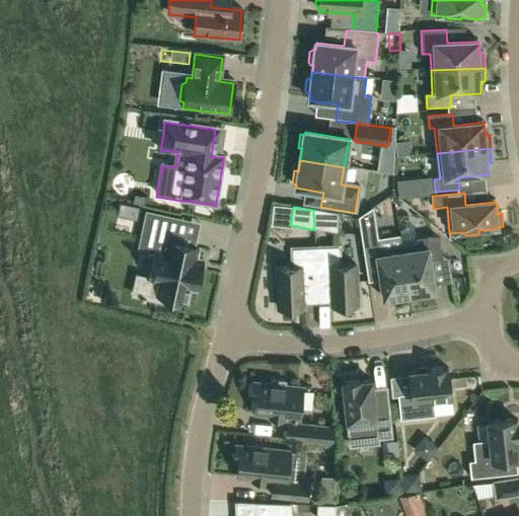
[(378,247),(372,209),(358,218),(363,249),(378,247)]
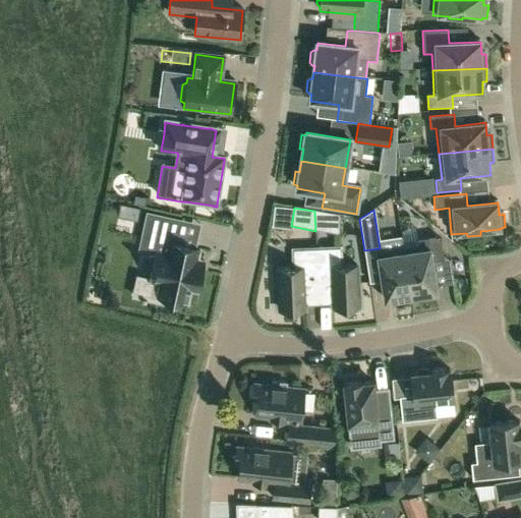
[(339,216),(314,211),(315,231),(339,235),(339,216)]
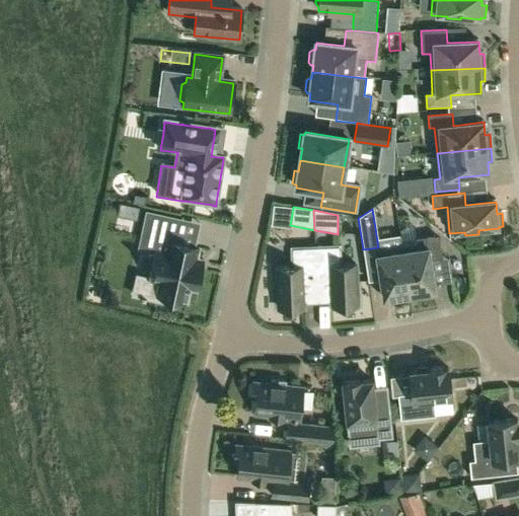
[(160,284),(156,302),(172,305),(173,301),(187,304),(190,290),(197,291),(203,262),(197,261),(199,249),(176,244),(181,221),(147,214),(139,252),(154,255),(148,281),(160,284)]
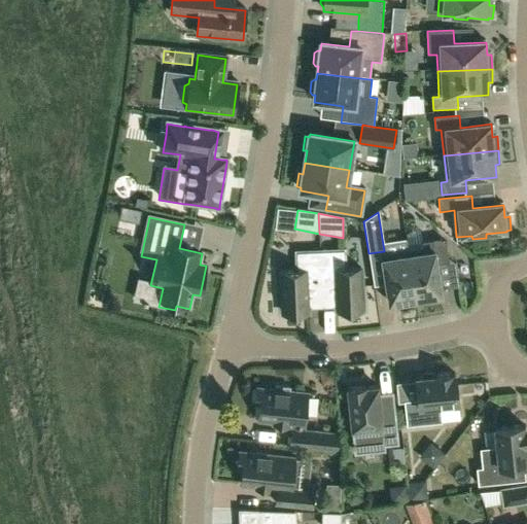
[(423,249),(408,251),(416,305),(430,303),(429,299),(442,297),(437,266),(450,264),(447,244),(442,240),(422,243),(423,249)]
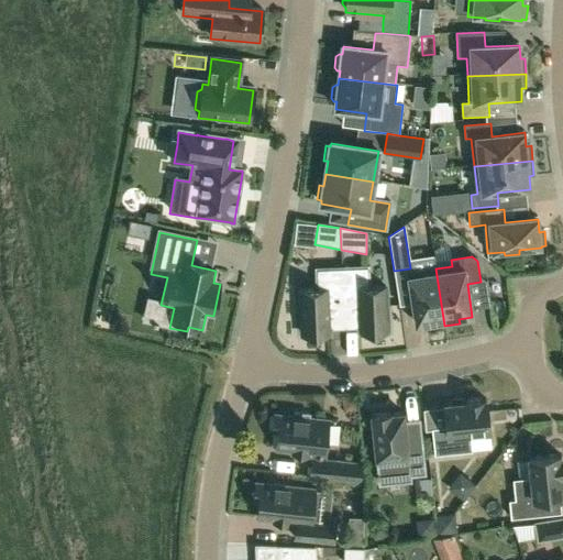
[(368,268),(342,270),(343,308),(360,307),(361,335),(387,333),(386,289),(370,289),(368,268)]
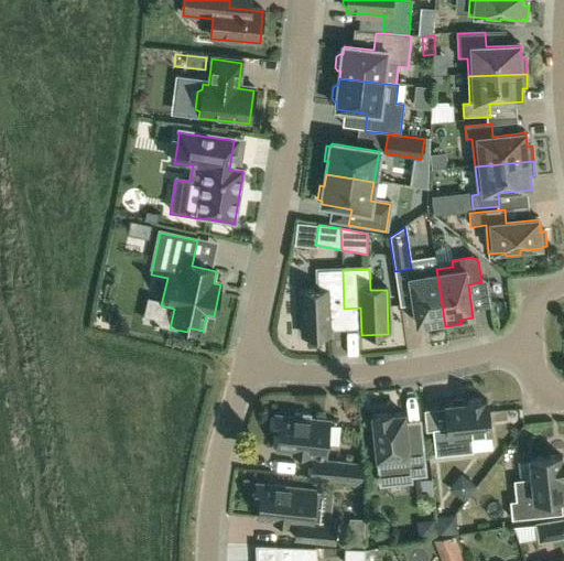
[(431,328),(445,326),(436,269),(409,273),(416,326),(430,324),(431,328)]
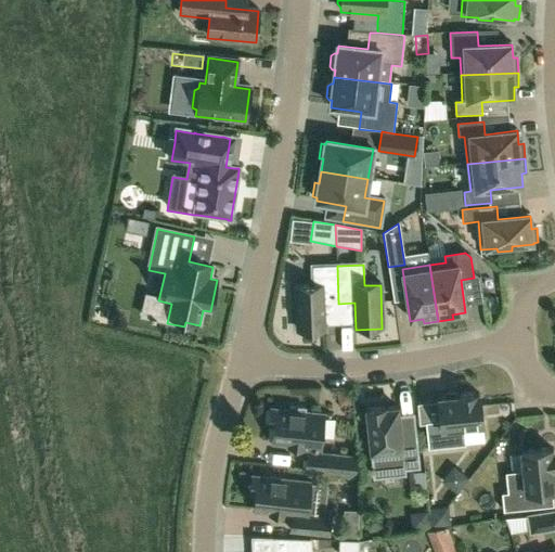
[(338,304),(337,266),(311,267),(312,289),(296,289),(298,333),(324,332),(323,305),(338,304)]
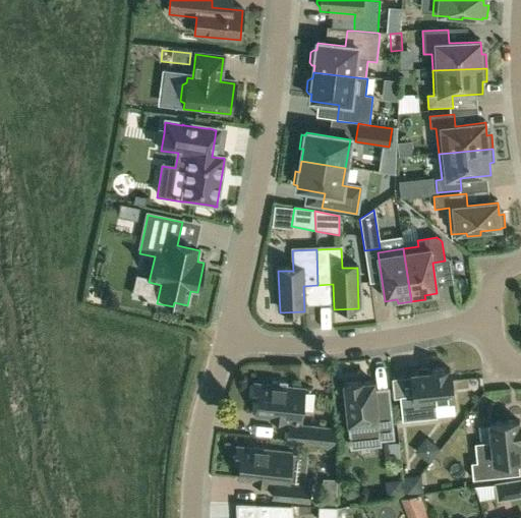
[(400,398),(402,422),(437,418),(435,402),(453,400),(450,371),(447,371),(447,370),(430,372),(430,373),(411,376),(413,396),(400,398)]
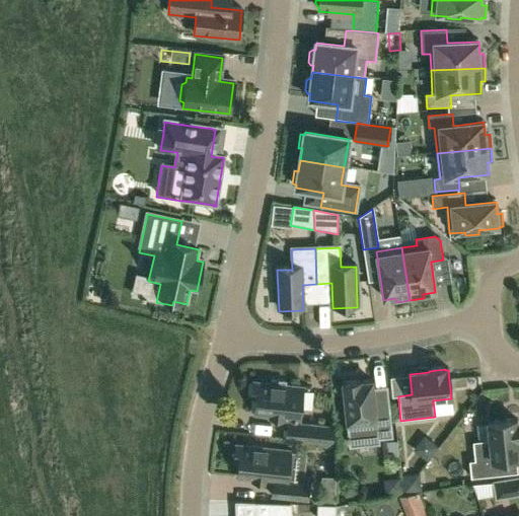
[(360,382),(343,384),(348,433),(350,448),(378,445),(378,440),(391,438),(388,410),(374,411),(373,394),(371,382),(360,383),(360,382)]
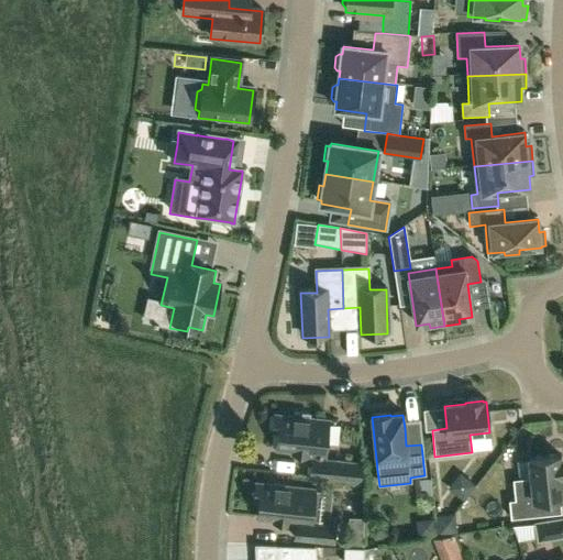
[(310,456),(315,456),(315,460),(312,460),(310,478),(360,482),(362,465),(323,461),(323,457),(326,457),(329,421),(275,416),(273,434),(278,435),(276,451),(291,453),(290,457),(310,459),(310,456)]
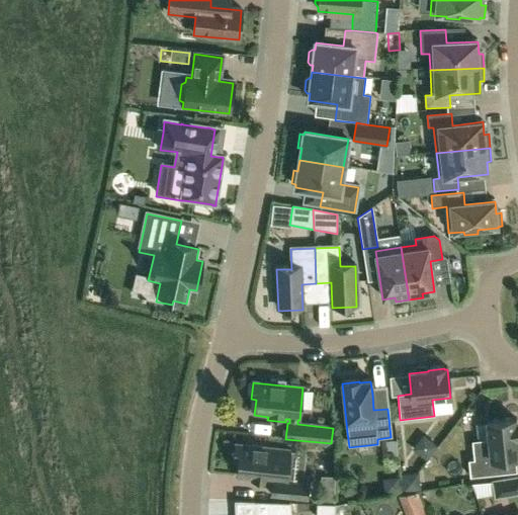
[(489,440),(471,442),(473,461),(468,461),(470,479),(500,476),(499,459),(517,457),(517,446),(517,439),(517,438),(517,437),(516,423),(515,423),(515,420),(487,423),(489,440)]
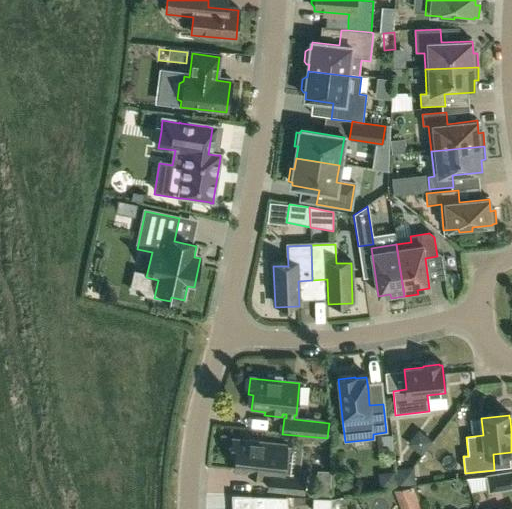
[(418,429),(407,444),(422,454),(433,440),(418,429)]
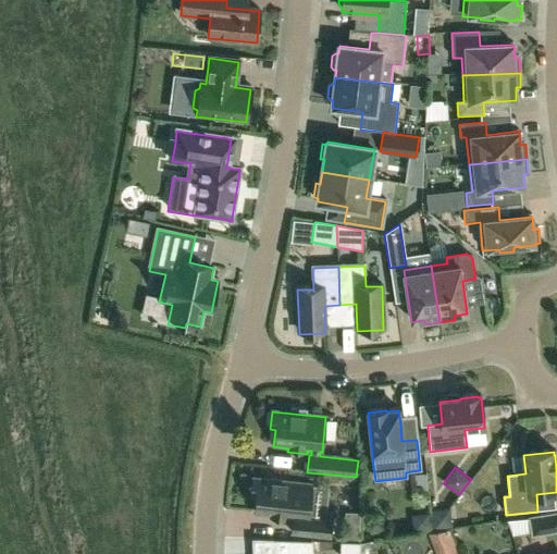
[(256,497),(254,515),(293,518),(292,534),(330,539),(332,521),(308,518),(312,485),(252,479),(250,496),(256,497)]
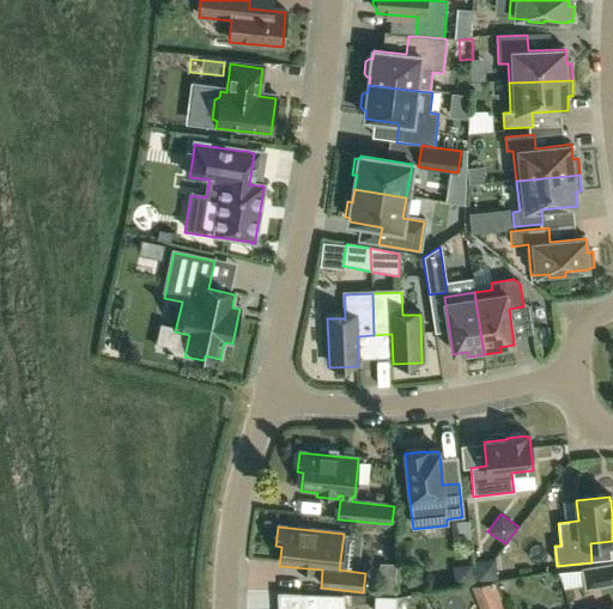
[(474,561),(477,584),(491,580),(497,580),(495,560),(474,561)]
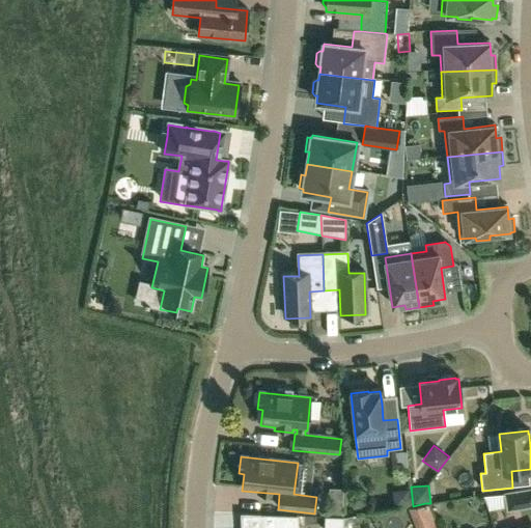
[(530,506),(530,491),(505,495),(508,510),(530,506)]
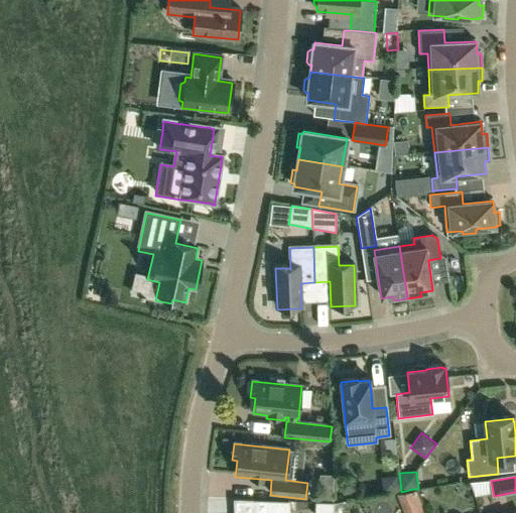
[(395,493),(404,512),(425,512),(413,489),(401,492),(395,493)]
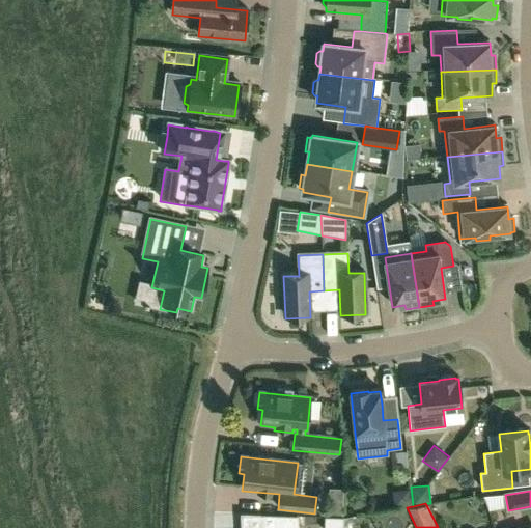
[(297,527),(297,518),(261,517),(261,527),(297,527)]
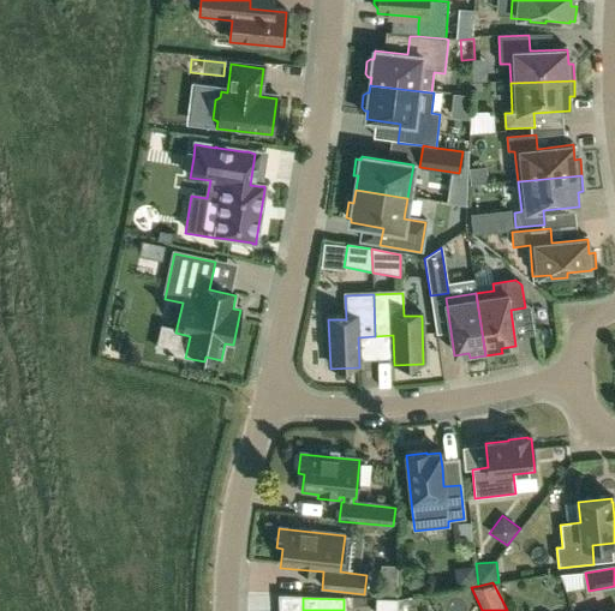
[(376,600),(375,610),(396,610),(398,601),(376,600)]
